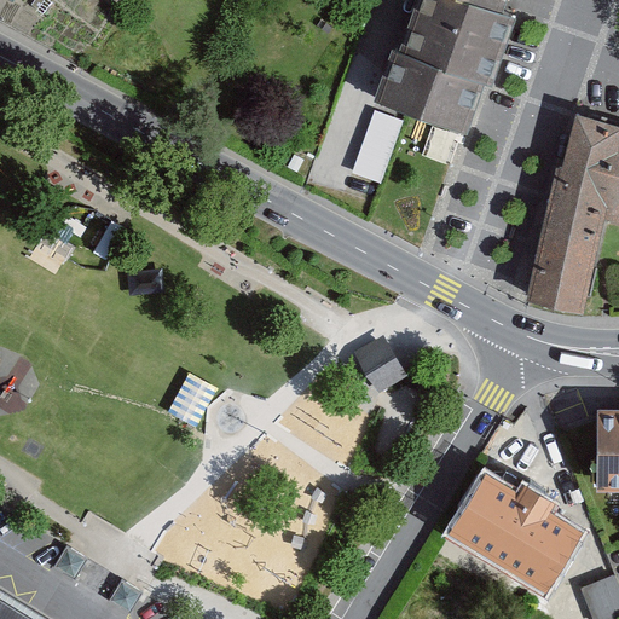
[(475,0),(420,0),(401,55),(478,80),(491,86),(516,15),(498,9),(475,0)]
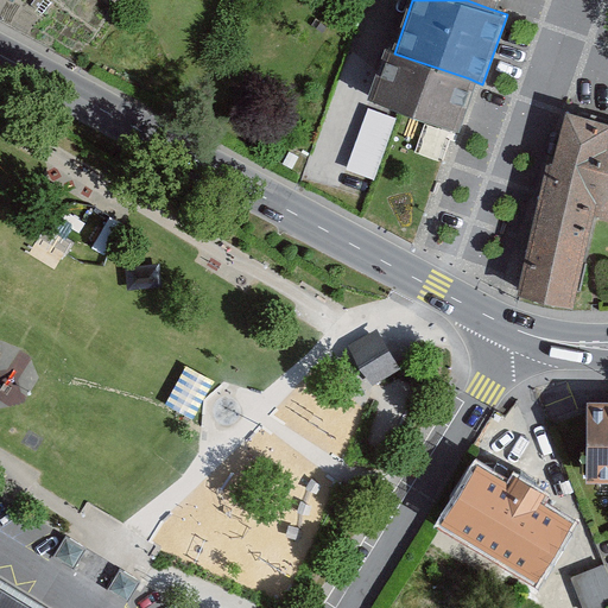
[(399,111),(453,130),(469,78),(394,54),(385,50),(368,100),(399,111)]
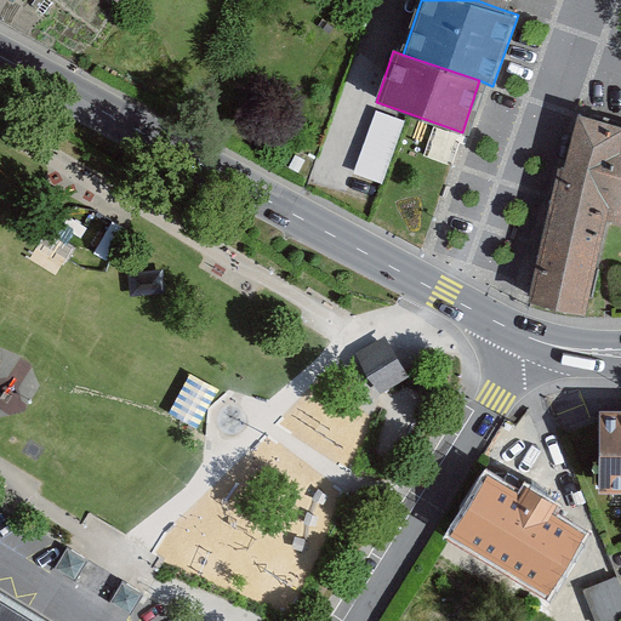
[(382,178),(400,119),(375,112),(357,171),(382,178)]
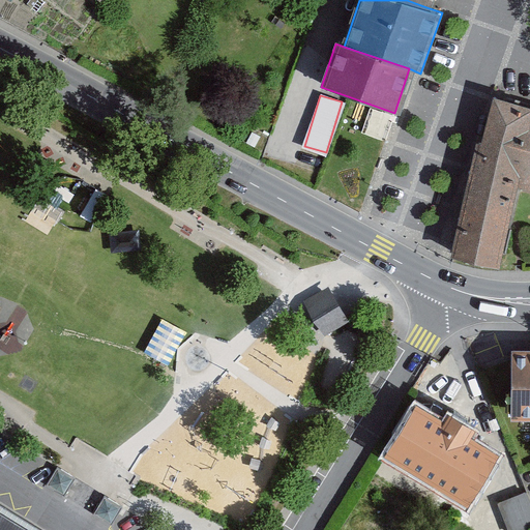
[(529,185),(529,107),(496,97),(455,254),(496,264),(520,184),(529,185)]
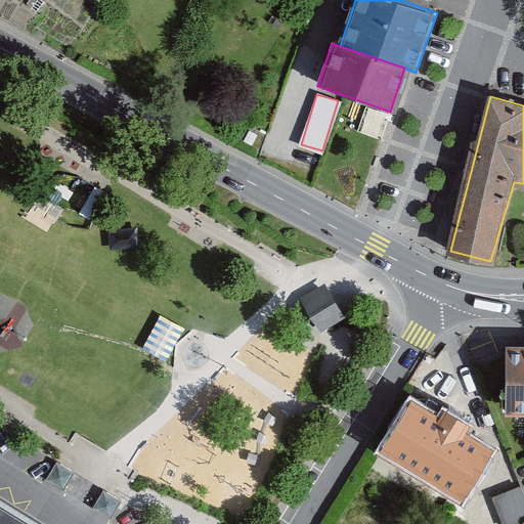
[(305,302),(320,329),(343,315),(326,290),(305,302)]
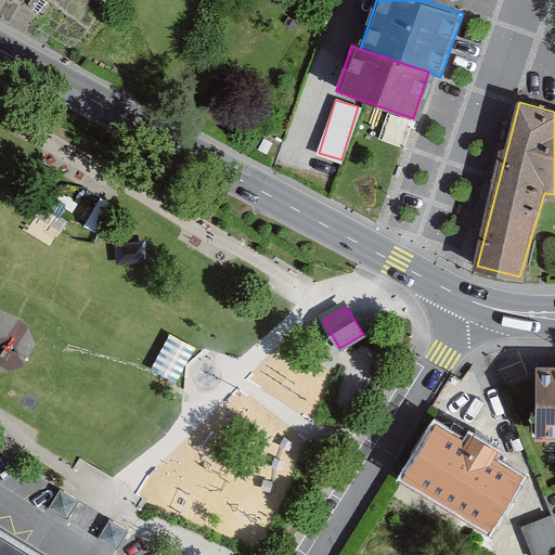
[(554,377),(537,377),(537,402),(537,436),(554,435),(554,377)]
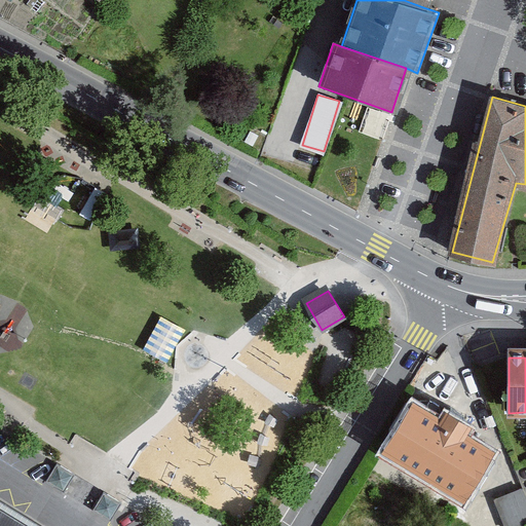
[(439,417),(410,401),(380,453),(462,500),(493,448),(467,434),(474,423),(445,407),(439,417)]
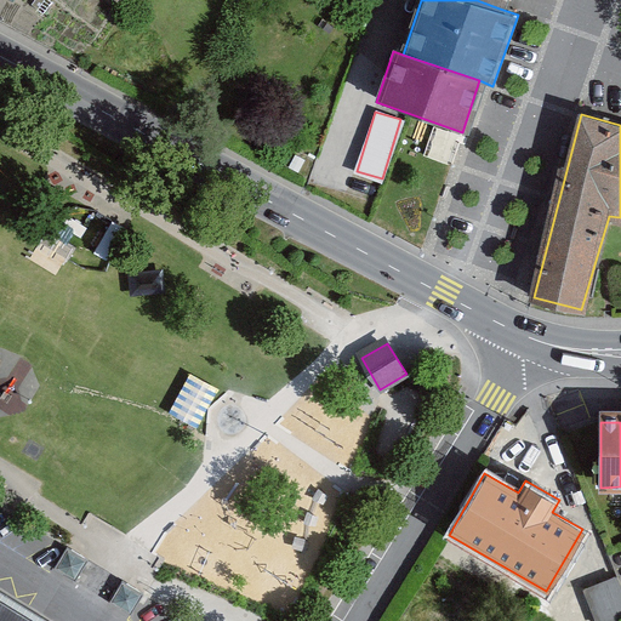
[(68,550),(56,569),(60,571),(75,581),(79,574),(87,560),(68,550)]
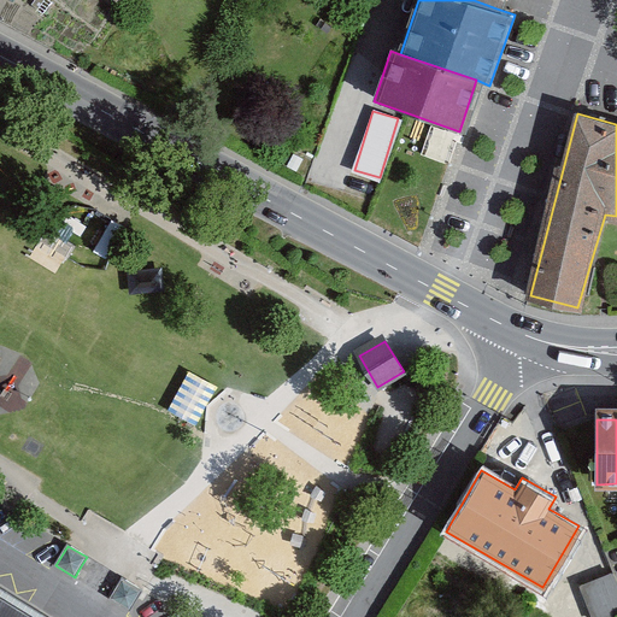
[(594,616),(616,606),(616,577),(613,568),(581,581),(594,616)]
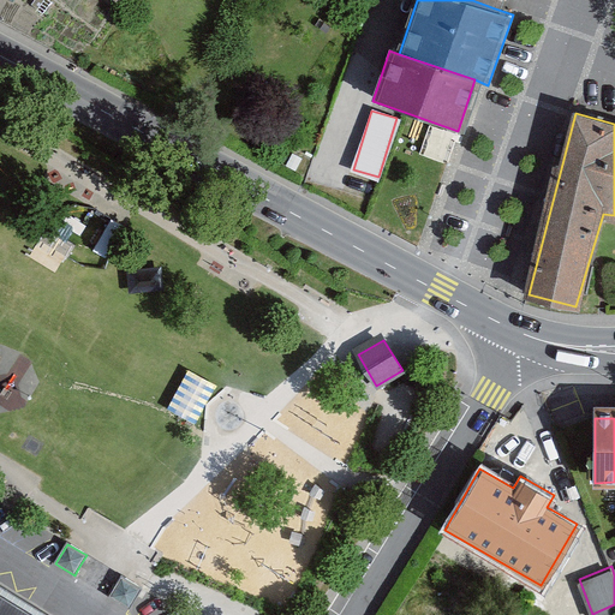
[(121,577),(109,596),(130,608),(142,589),(121,577)]
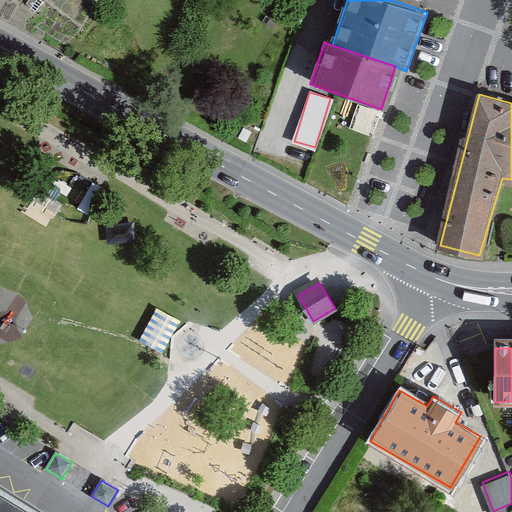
[(23,511),(0,497),(0,511),(23,511)]
